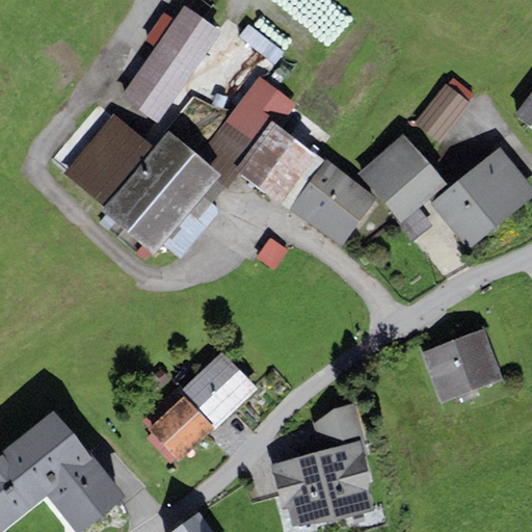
[(158,124),(221,32),(183,6),(175,19),(155,47),(121,98),(158,124)]
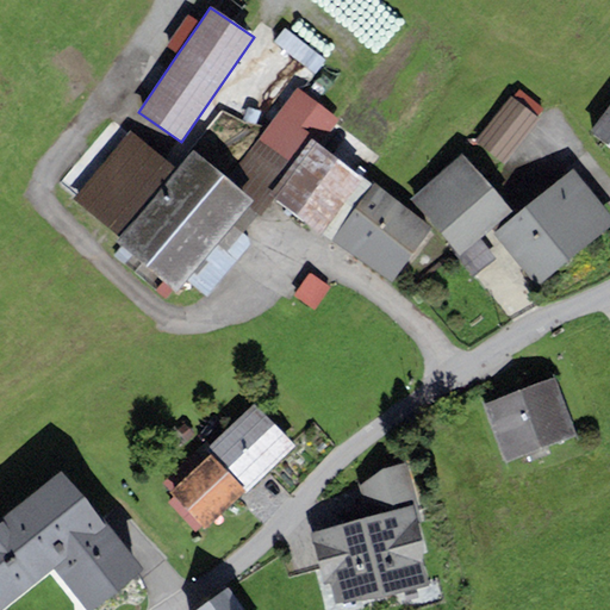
[(178,54),(200,22),(188,14),(167,47),(178,54)]
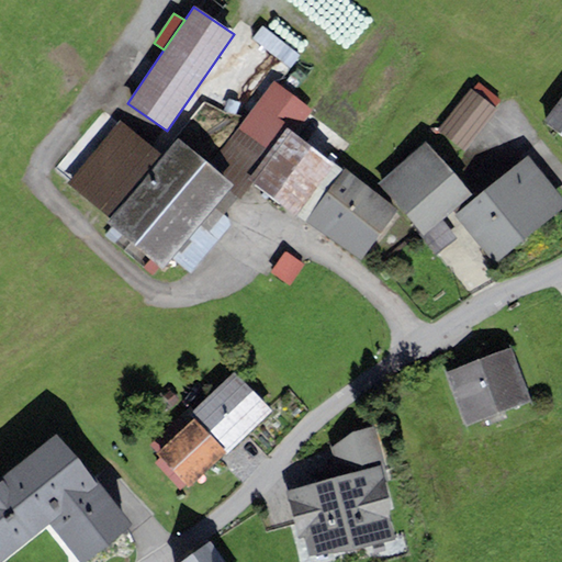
[(253,42),(291,67),(300,54),(261,29),(253,42)]
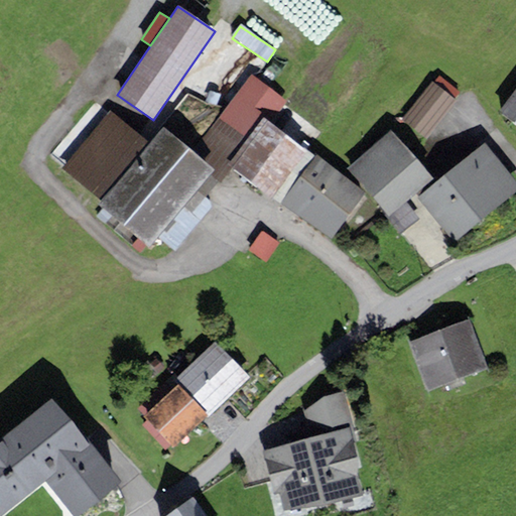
[(286,102),(251,75),(191,150),(224,177),(231,168),(227,165),(263,118),(270,123),(286,102)]
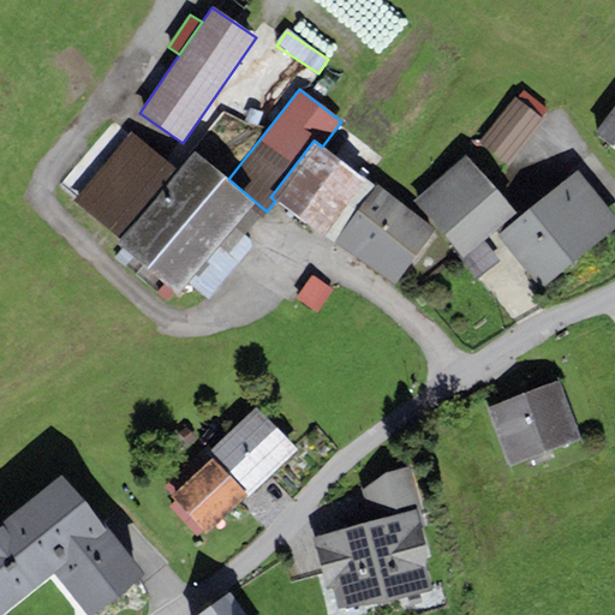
[(517,100),(542,118),(548,109),(523,91),(517,100)]
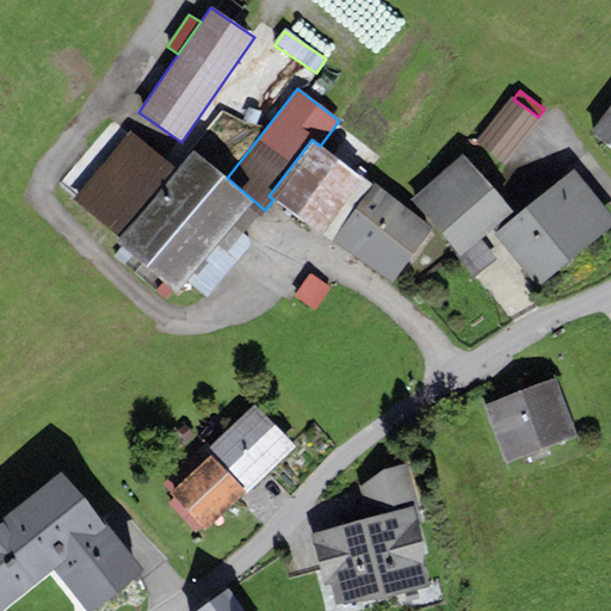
[(506,166),(541,119),(538,117),(513,99),(511,98),(476,144),(506,166)]
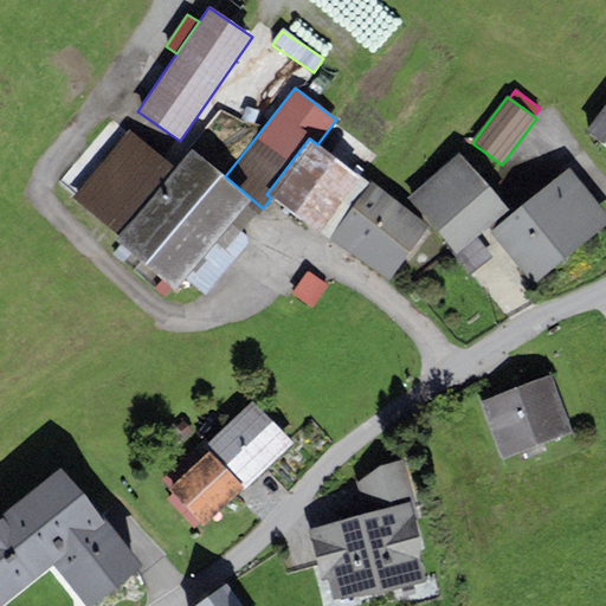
[(605,143),(605,142),(605,103),(587,130),(605,143)]
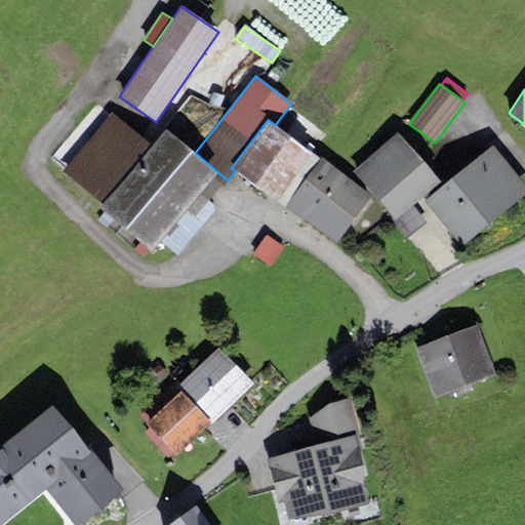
[(64,171),(104,205),(153,147),(113,113),(64,171)]
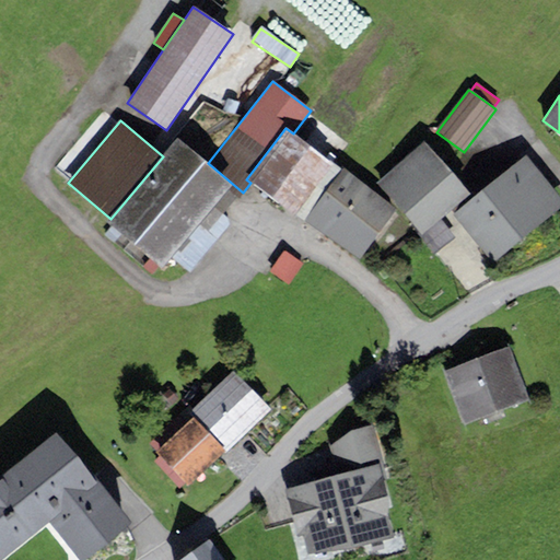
[(293,133),(286,128),(246,179),(251,183),(303,222),(342,170),(293,133)]
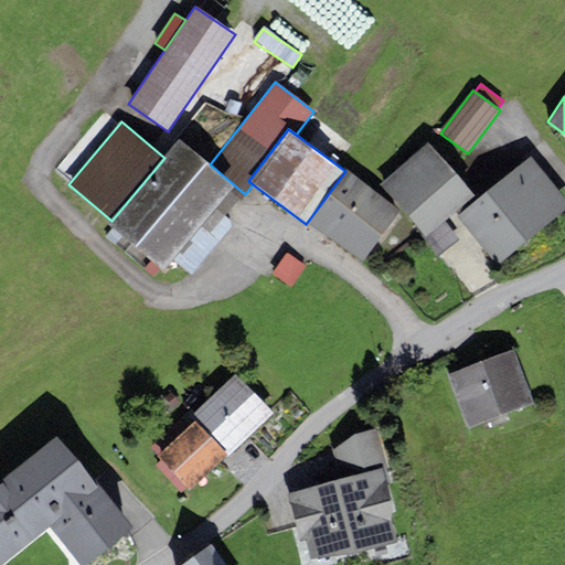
[(211,235),(245,194),(210,164),(180,139),(164,158),(112,221),(108,224),(164,270),(201,226),(211,235)]
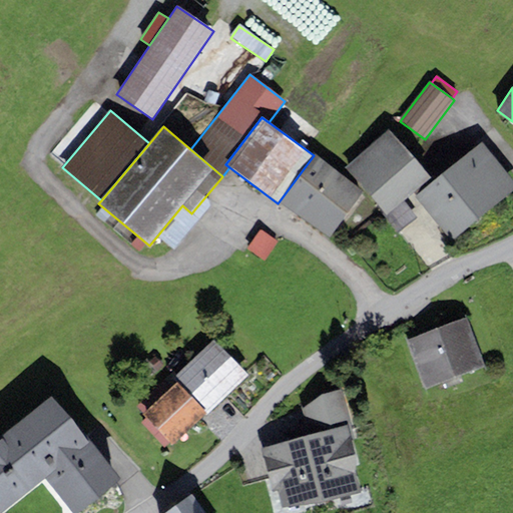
[(389,130),(345,167),(385,216),(404,200),(430,179),(389,130)]
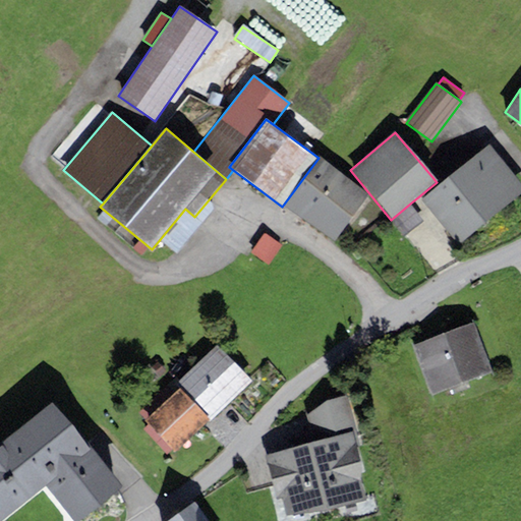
[(461,245),(520,193),(520,182),(487,143),(421,199),(461,245)]
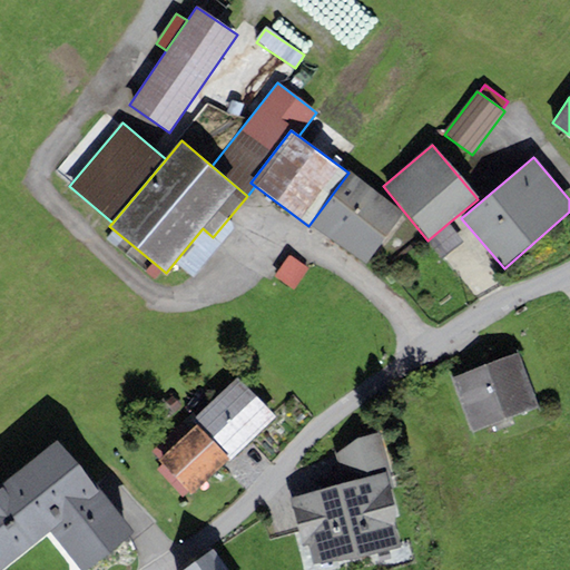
[(403,213),(349,173),(308,226),(364,266),(403,213)]
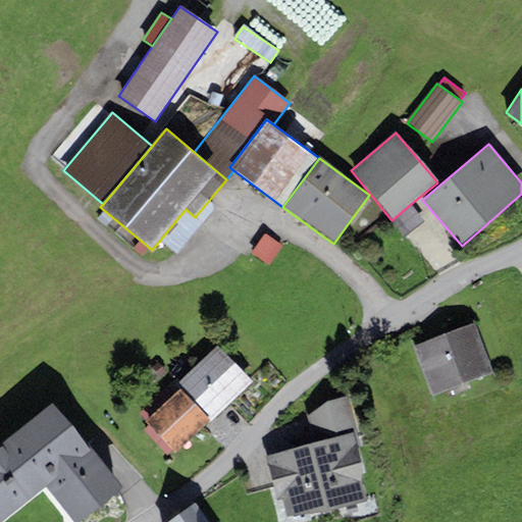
[(411,204),(392,220),(406,237),(424,221),(411,204)]
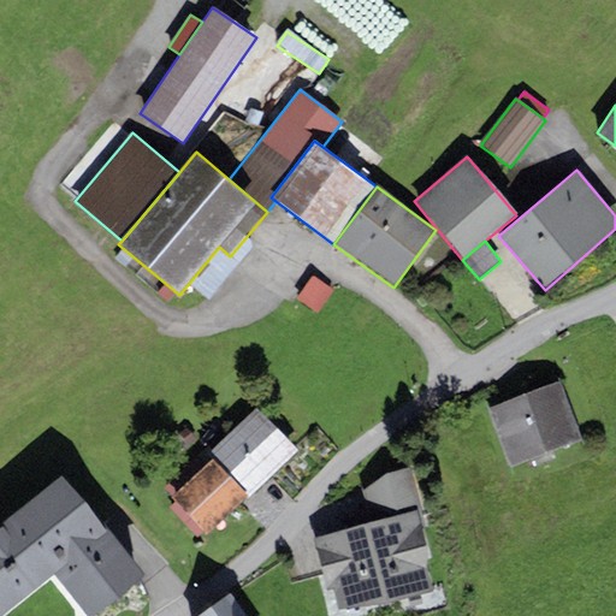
[(318,313),(333,290),(313,276),(296,300),(318,313)]
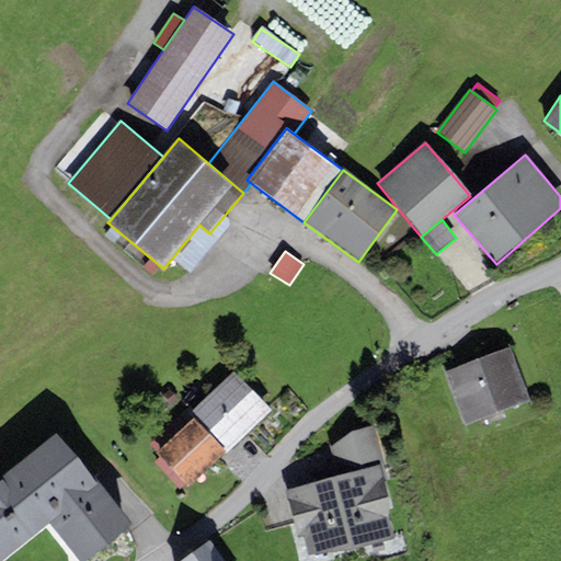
[(466,426),(531,401),(510,346),(444,373),(466,426)]
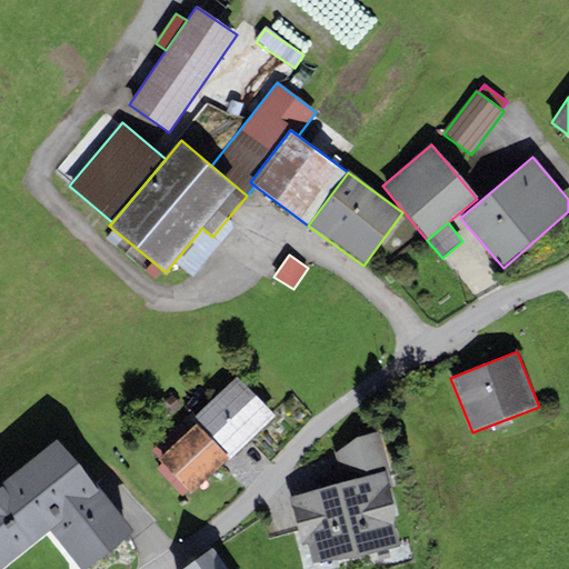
[(231,459),(276,417),(237,377),(192,419),(198,425),(229,457),(231,459)]
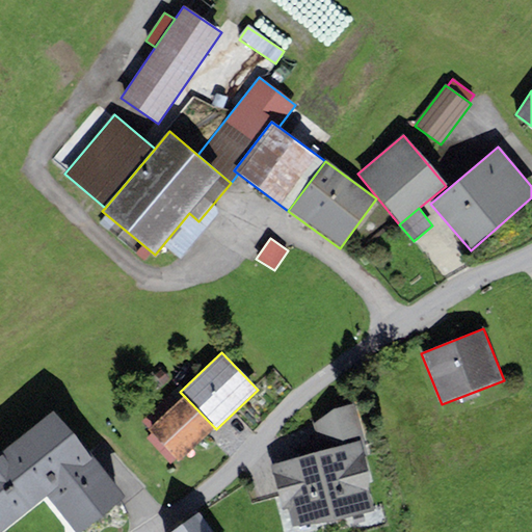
[(161,386),(168,379),(161,370),(154,376),(161,386)]
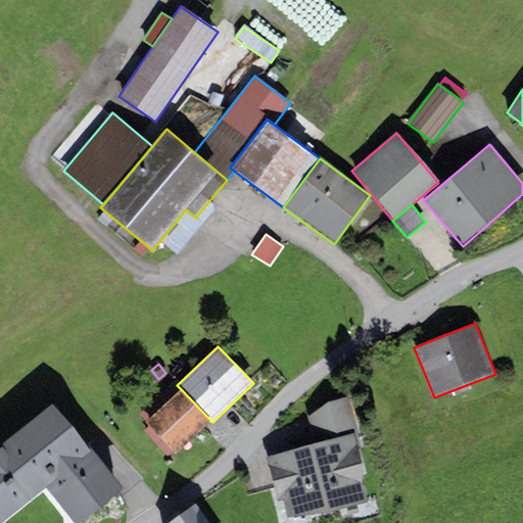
[(176,454),(210,420),(182,390),(146,424),(150,427),(174,452),(176,454)]
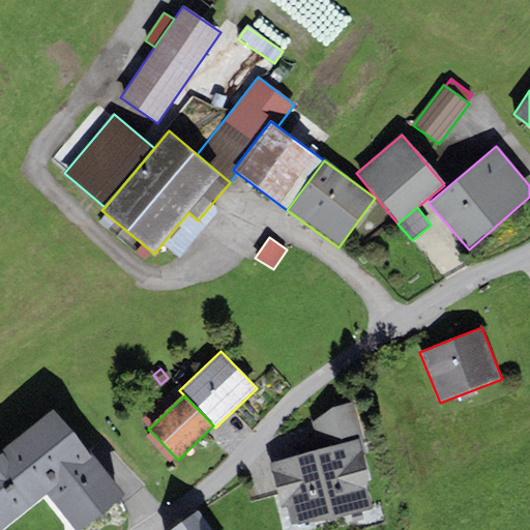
[(318,450),(361,440),(352,403),(332,408),(312,421),(318,450)]
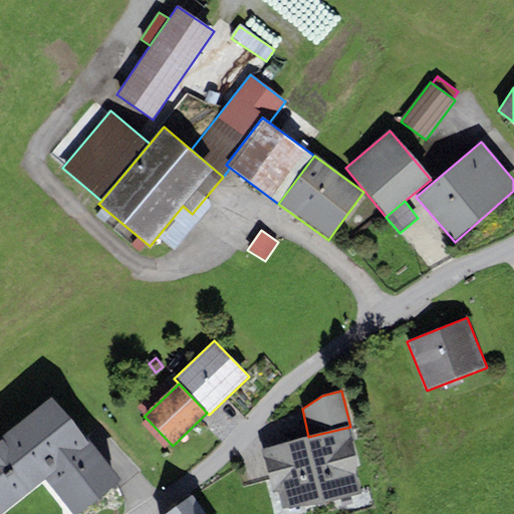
[(51,397),(0,438),(0,513),(1,513),(46,479),(73,513),(79,513),(119,482),(51,397)]
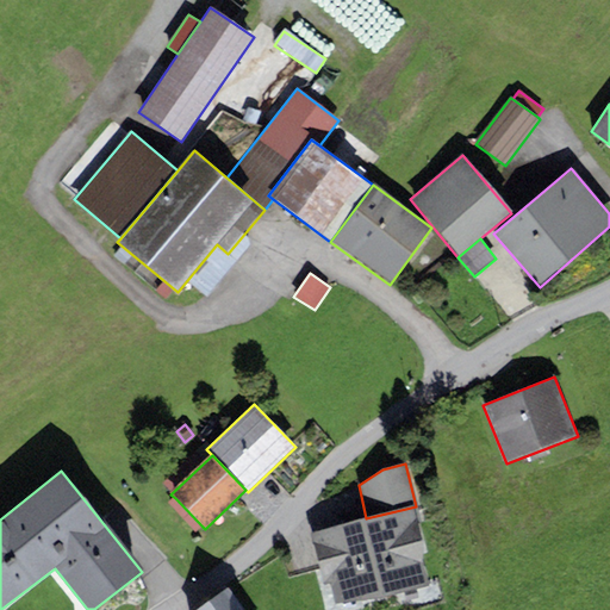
[(197,533),(203,527),(175,498),(169,504),(197,533)]
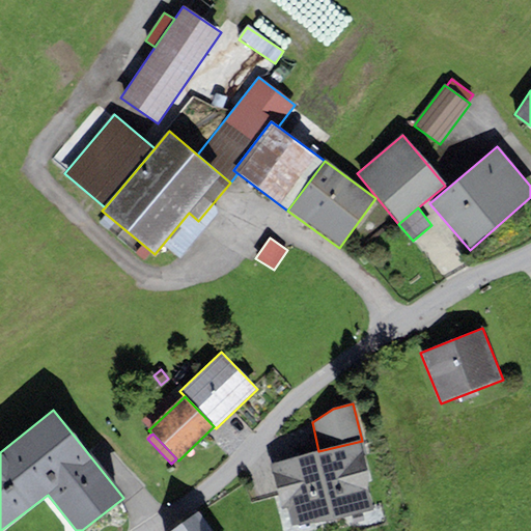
[(373,510),(365,483),(372,481),(362,441),(318,451),(270,464),(281,505),(287,503),(291,526),(373,510)]
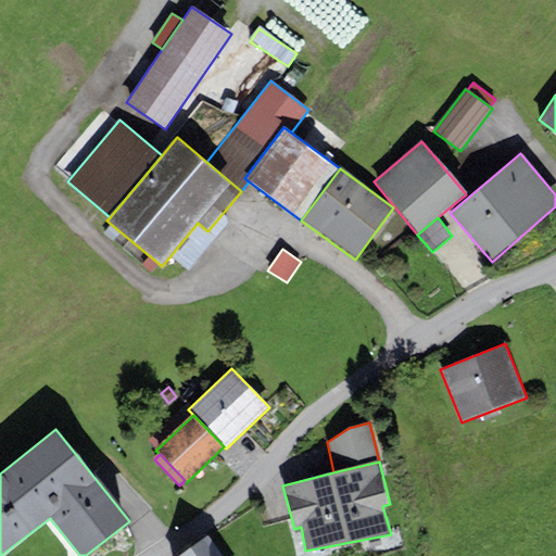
[(222,555),(207,535),(179,555),(222,555)]
